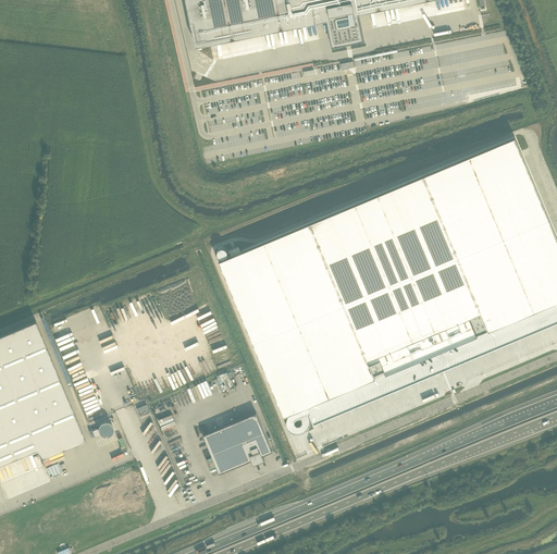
[(185,0),(195,48),(196,49),(197,49),(327,23),(332,48),(363,42),(358,16),(437,0),(185,0)]
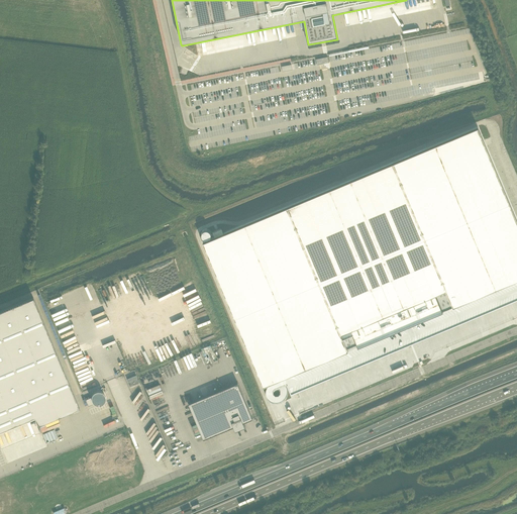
[(317,62),(318,68),(330,65),(328,59),(317,62)]
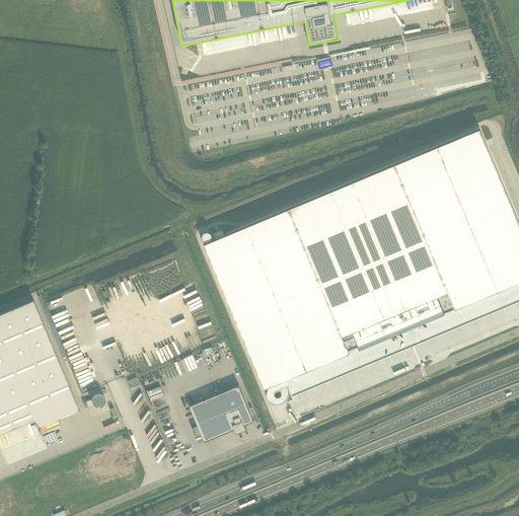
[(215,240),(204,245),(264,389),(362,349),(364,352),(443,319),(441,315),(518,282),(518,225),(479,130),(225,236),(222,231),(213,234),(215,240)]
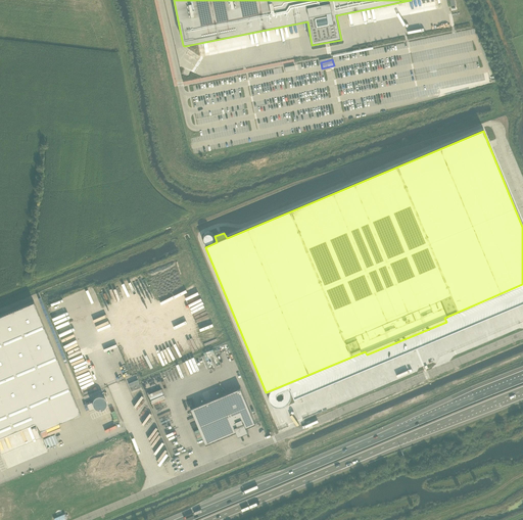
[(39,432),(81,415),(34,303),(0,317),(0,437),(35,424),(39,432)]
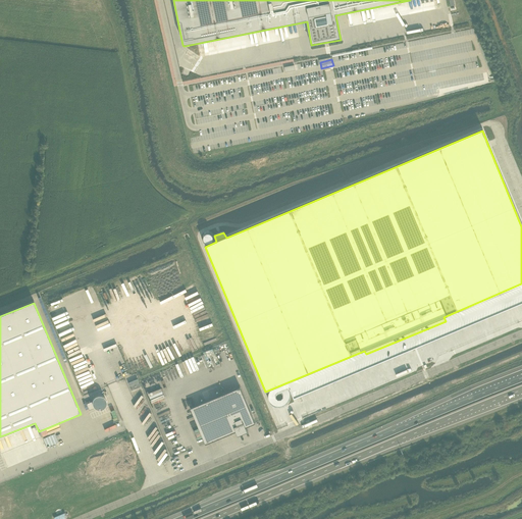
[(141,390),(139,384),(129,388),(131,394),(141,390)]
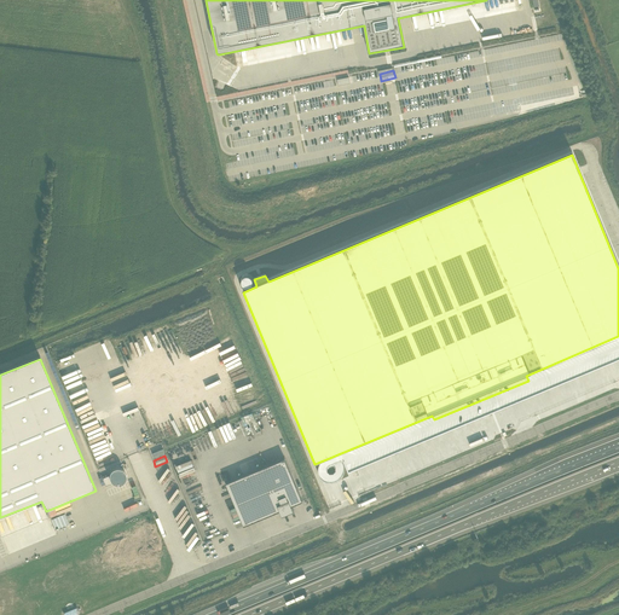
[(302,504),(284,462),(226,486),(244,528),(279,514),(282,520),(294,515),(291,509),(302,504)]
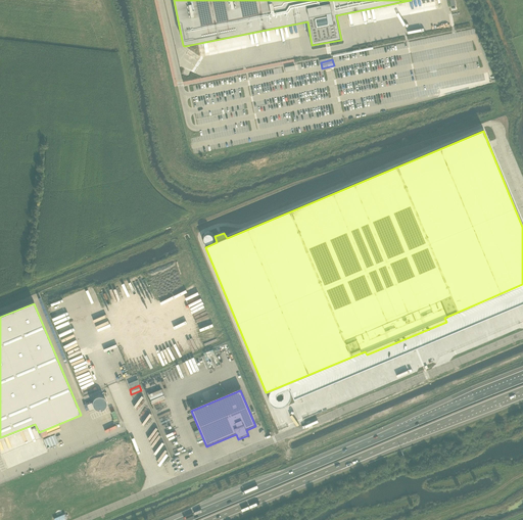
[(92,406),(92,405),(87,407),(89,414),(95,411),(94,409),(93,408),(92,406)]
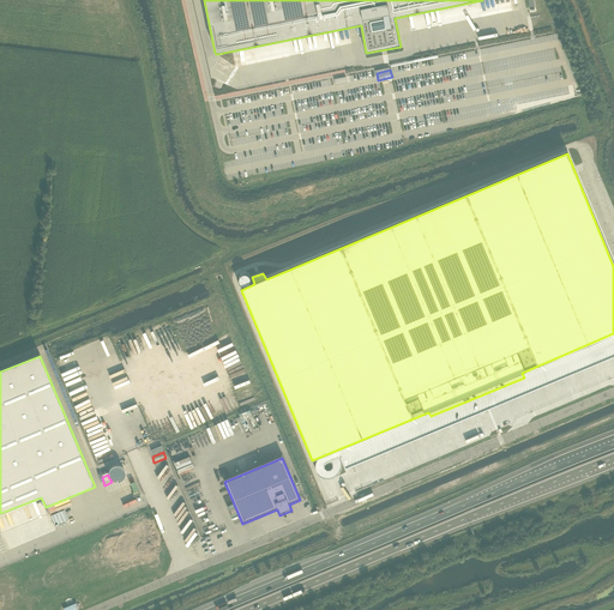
[(50,517),(54,527),(67,523),(65,513),(50,517)]
